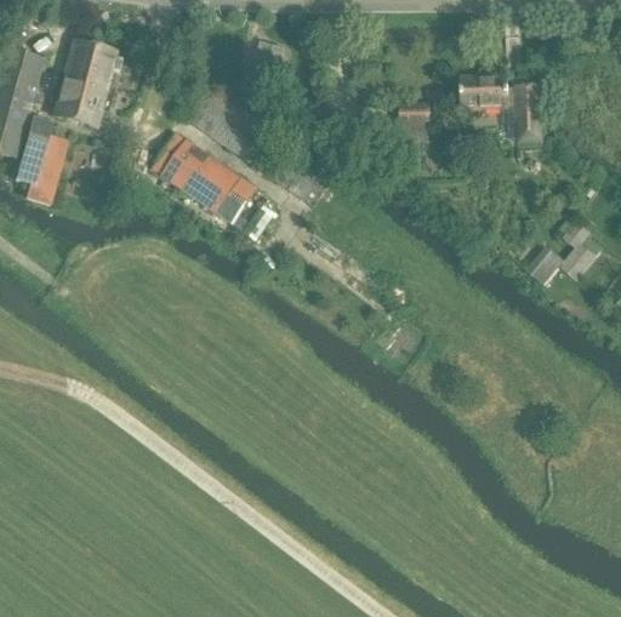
[(95,125),(100,110),(107,113),(114,87),(112,86),(115,74),(110,73),(115,51),(78,41),(74,40),(53,114),(68,118),(83,121),(95,125)]
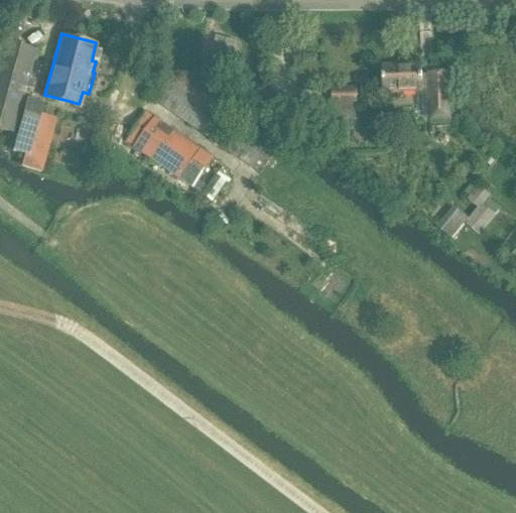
[(0,127),(13,131),(35,50),(24,47),(3,41),(0,52),(0,127)]
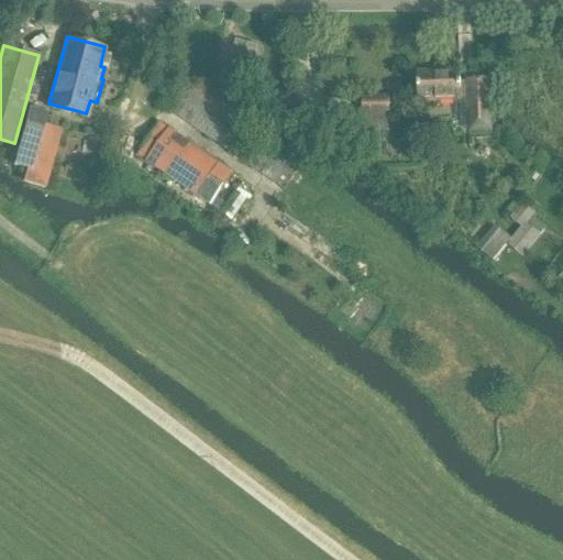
[(461,69),(419,70),(419,99),(462,98),(462,91),(472,91),(472,101),(472,116),(487,117),(487,100),(487,81),(470,81),(470,83),(461,83),(461,69)]
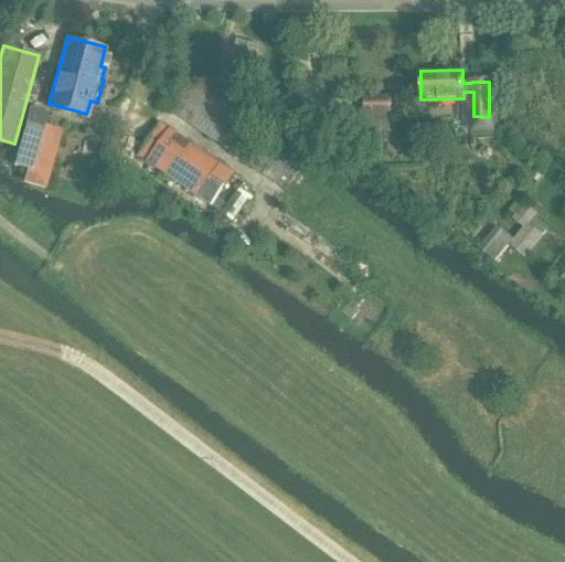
[(286,188),(305,160),(189,81),(169,108),(286,188)]
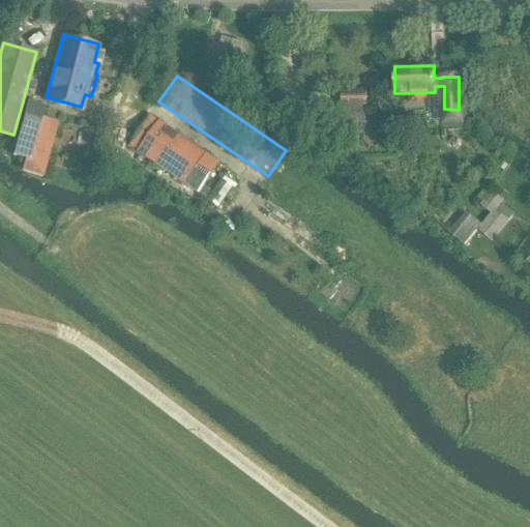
[(366,123),(366,107),(366,87),(342,88),(342,107),(347,107),(347,123),(366,123)]
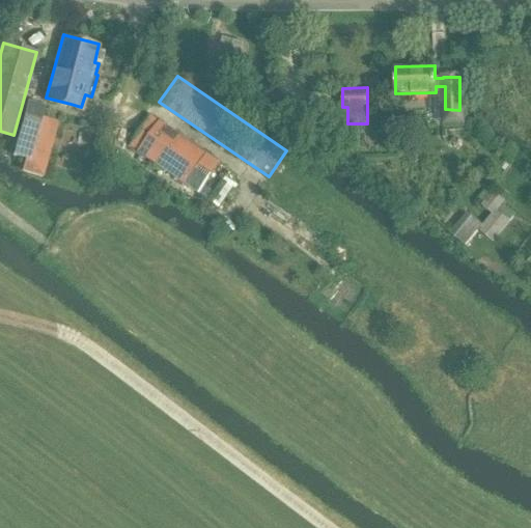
[(44,177),(59,120),(43,115),(45,107),(28,102),(14,154),(25,157),(22,171),(44,177)]
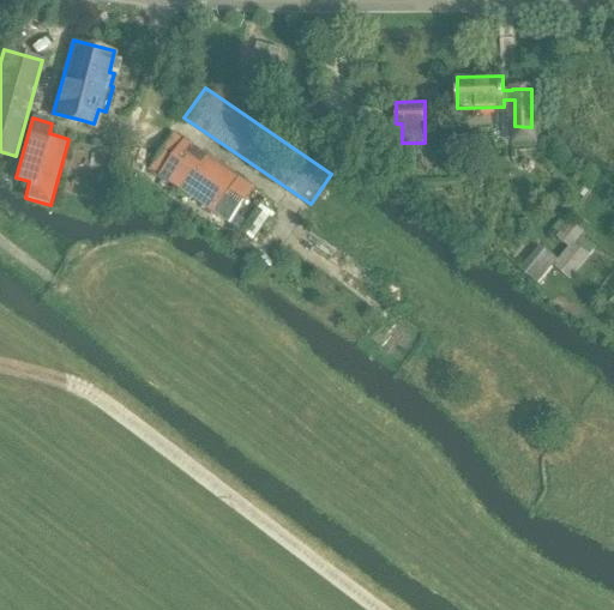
[(229,222),(250,193),(234,182),(239,175),(175,132),(150,168),(229,222)]
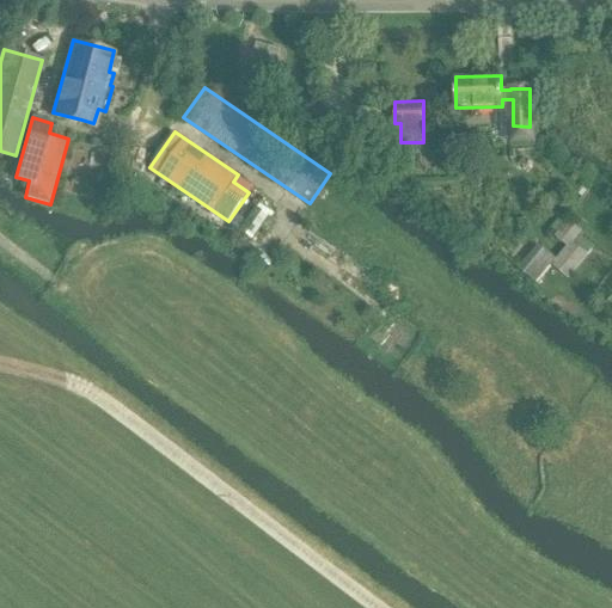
[(538,244),(518,269),(534,281),(549,262),(569,277),(593,246),(579,235),(583,229),(568,219),(555,235),(567,245),(557,258),(538,244)]
